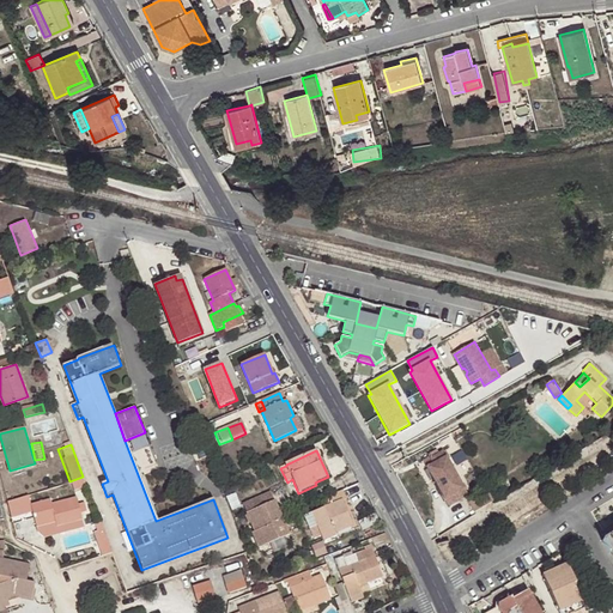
[(423,461),(445,501),(463,490),(442,450),(438,453),(437,450),(429,455),(430,457),(423,461)]
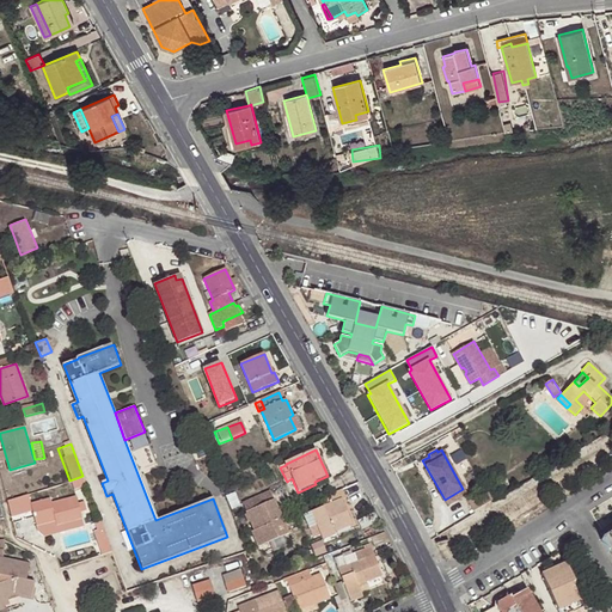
[(73,489),(86,484),(83,476),(69,481),(73,489)]
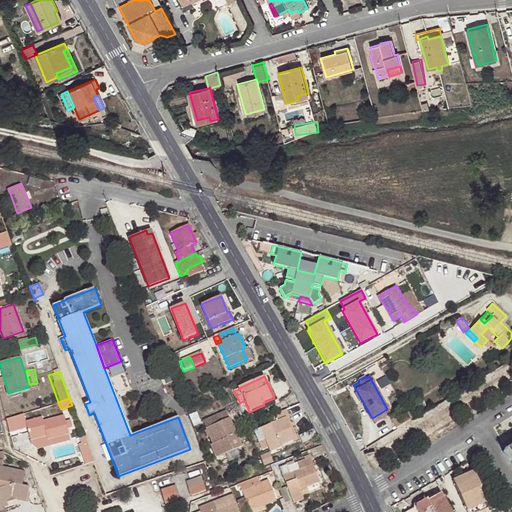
[(396,427),(412,418),(407,408),(391,418),(396,427)]
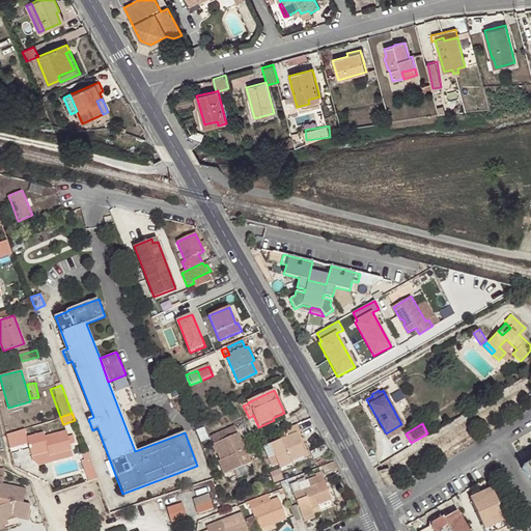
[(401,424),(386,434),(388,439),(404,428),(401,424)]
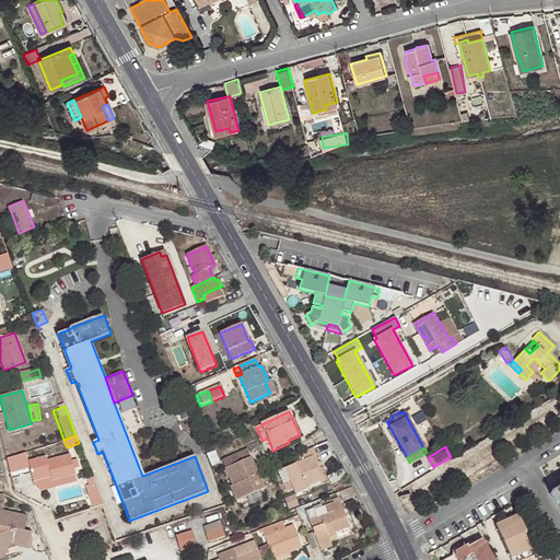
[(316,456),(313,448),(294,456),(298,464),(278,473),(282,482),(283,482),(287,491),(293,489),(295,496),(306,490),(305,487),(303,481),(319,475),(316,466),(313,467),(308,458),(312,457),(316,456)]
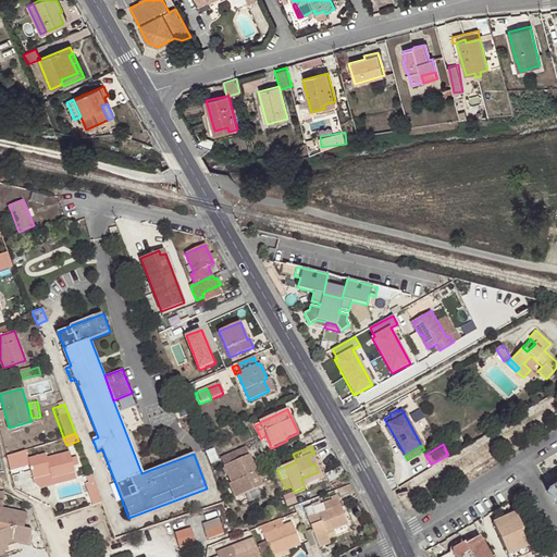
[(53,478),(75,473),(70,453),(49,458),(47,454),(29,458),(35,479),(52,473),(53,478)]
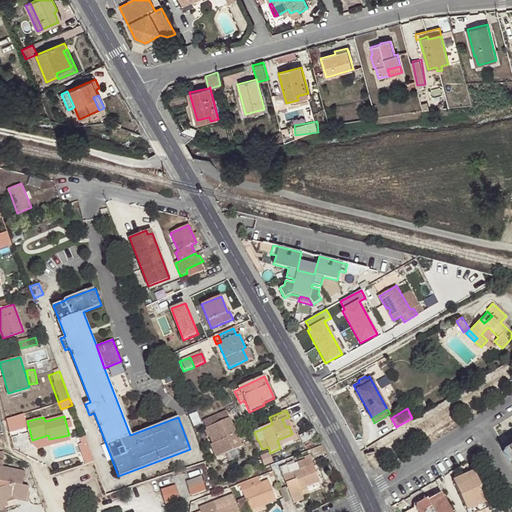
[(241,446),(228,417),(205,427),(212,443),(210,444),(216,457),(241,446)]
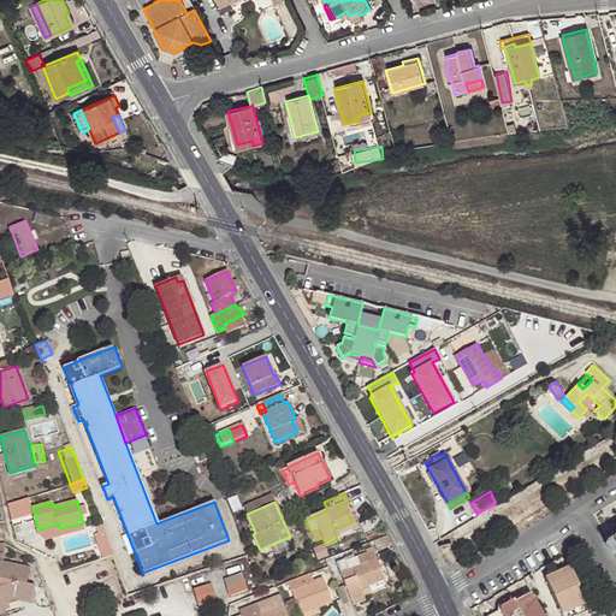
[(333,529),(336,535),(354,527),(351,522),(333,529)]
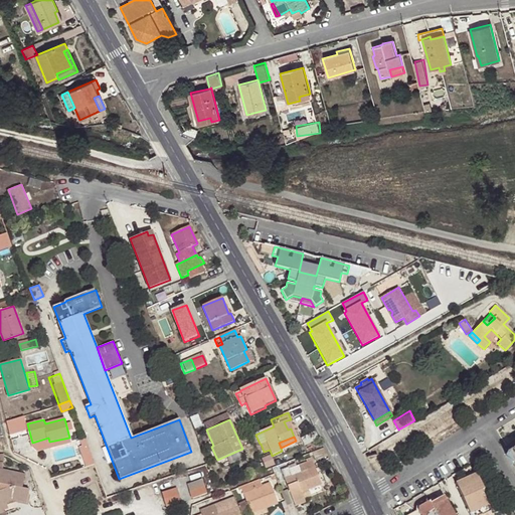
[(71,443),(69,438),(49,442),(48,438),(32,443),(35,452),(53,448),(71,443)]
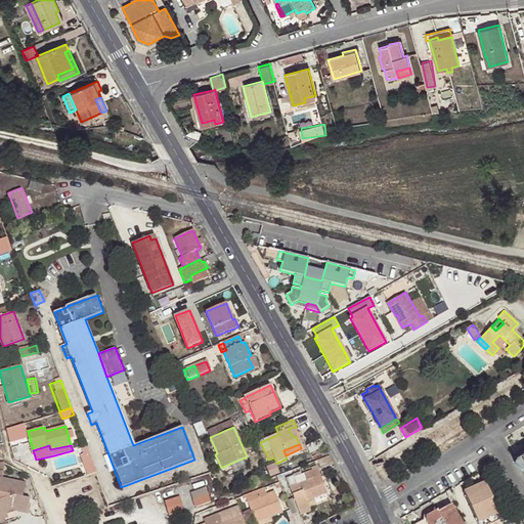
[(81,447),(91,473),(95,472),(86,445),(81,447)]
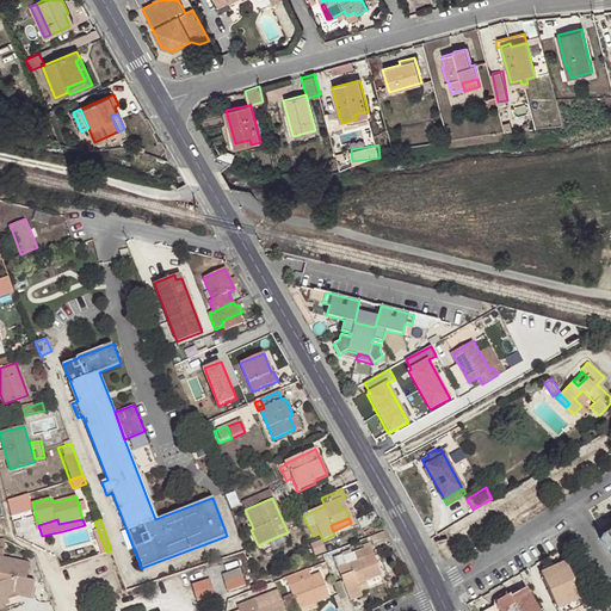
[(610,532),(600,539),(610,556),(610,532)]
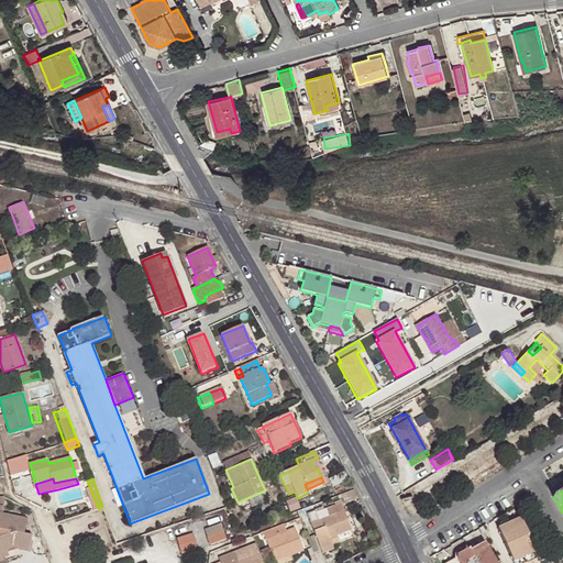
[(320,549),(332,544),(330,538),(351,530),(341,503),(324,508),(328,517),(310,523),(320,549)]
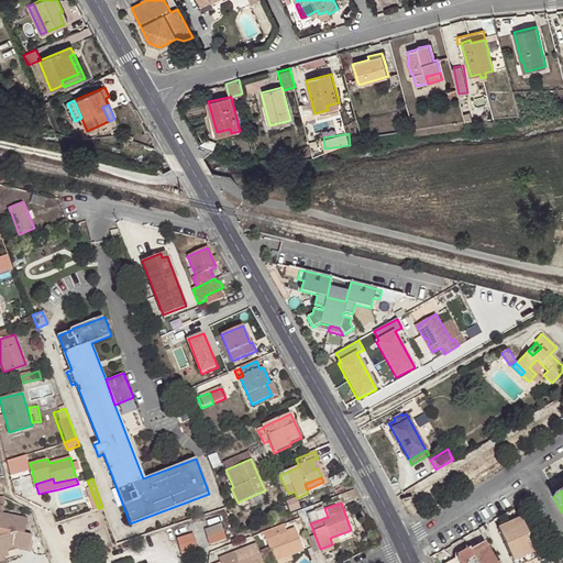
[(114,510),(106,514),(111,528),(120,525),(114,510)]
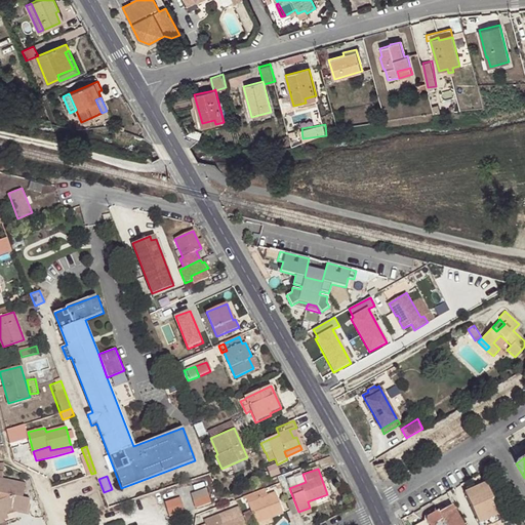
[(0,477),(0,492),(1,493),(0,497),(0,522),(4,521),(3,519),(1,512),(6,511),(12,509),(27,512),(30,498),(22,496),(25,483),(0,477)]
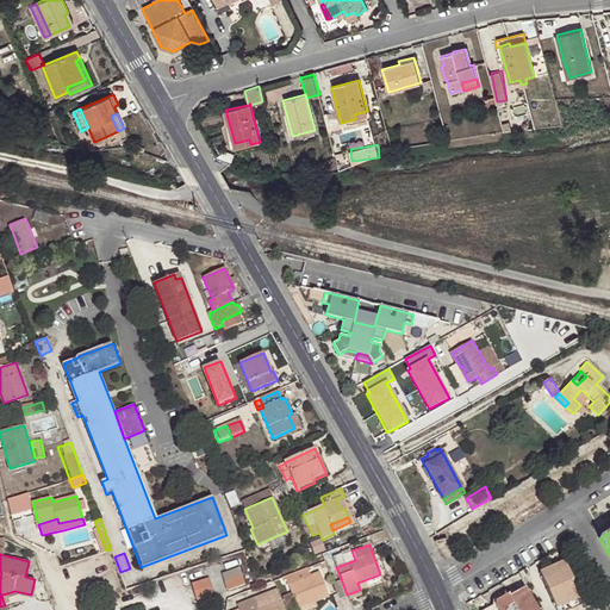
[(540,572),(556,608),(578,598),(570,582),(573,580),(565,561),(540,572)]
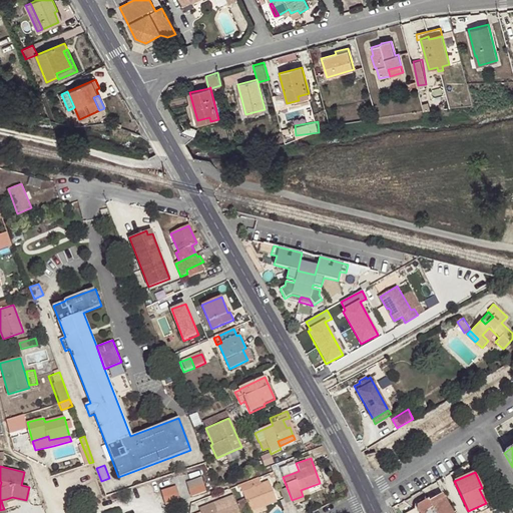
[(202,482),(200,476),(188,480),(186,481),(188,488),(202,482)]
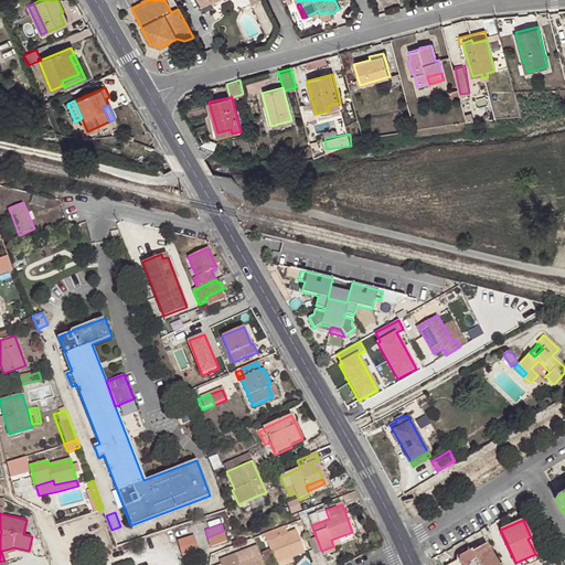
[(120,526),(112,530),(117,544),(126,541),(120,526)]
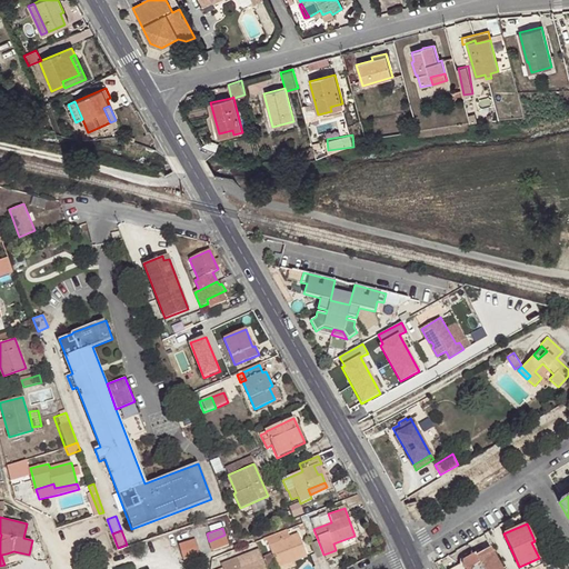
[(279,541),(276,533),(268,537),(265,538),(276,567),(277,567),(293,560),(306,556),(298,535),(279,541)]
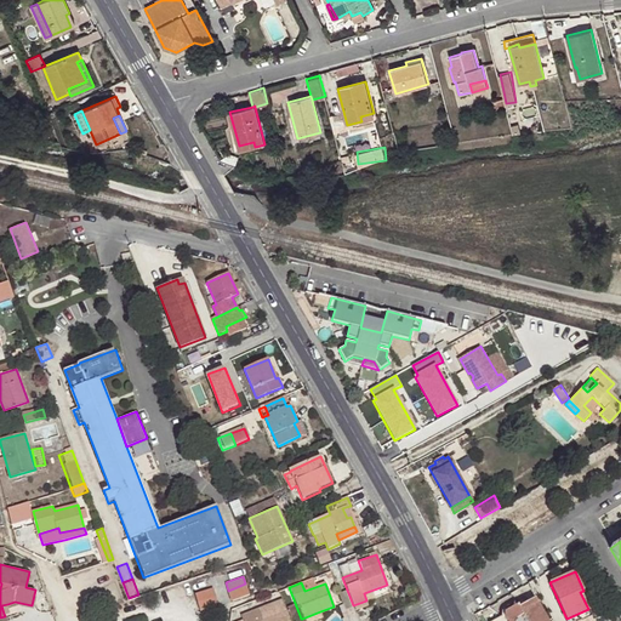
[(249,592),(245,584),(228,591),(232,599),(249,592)]
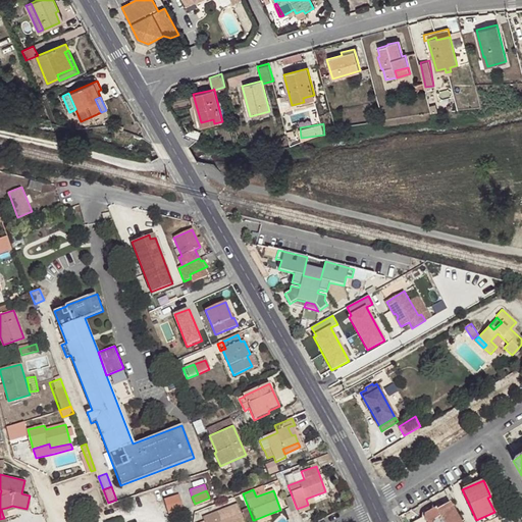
[(177,493),(174,494),(163,500),(165,507),(180,501),(177,493)]
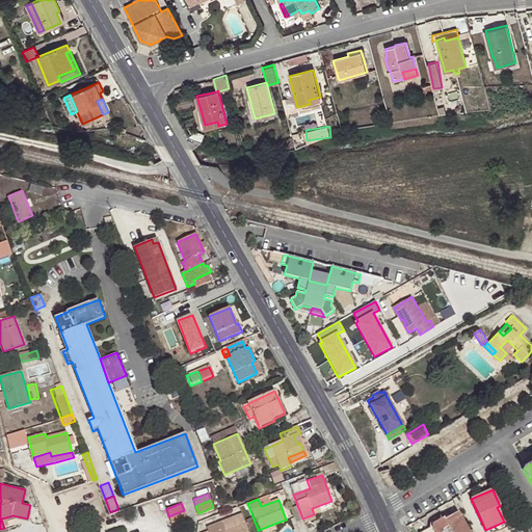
[(186,517),(184,510),(168,516),(171,523),(184,519),(186,517)]
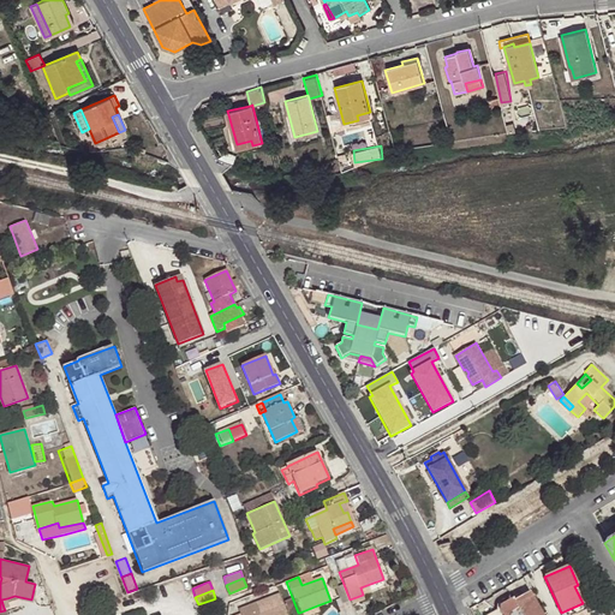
[(542,614),(531,592),(514,603),(512,599),(500,605),(499,608),(499,609),(500,611),(489,614),(542,614)]
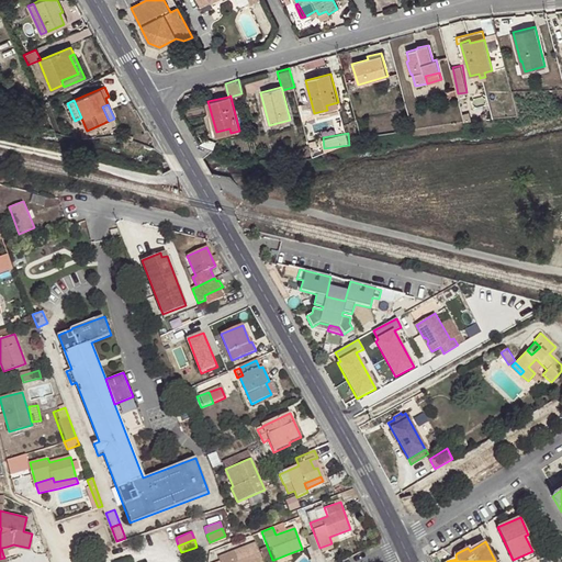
[(333,548),(332,543),(319,548),(321,552),(333,548)]
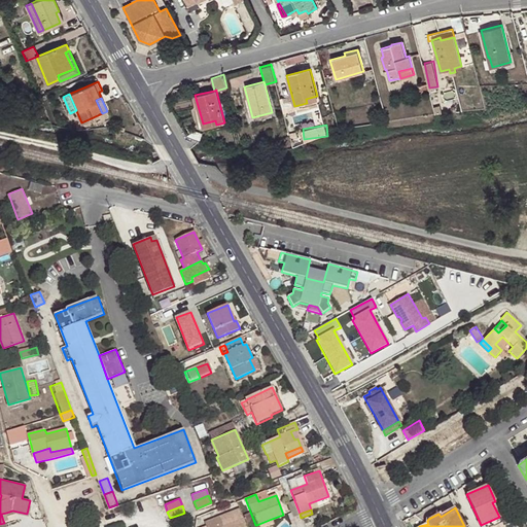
[(233,526),(237,526),(231,511),(203,521),(205,526),(233,526)]
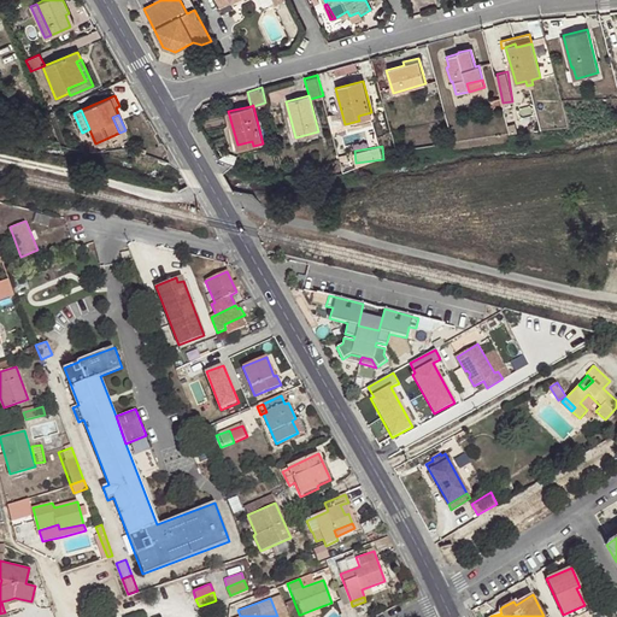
[(585,605),(563,615),(563,616),(577,616),(588,612),(585,605)]
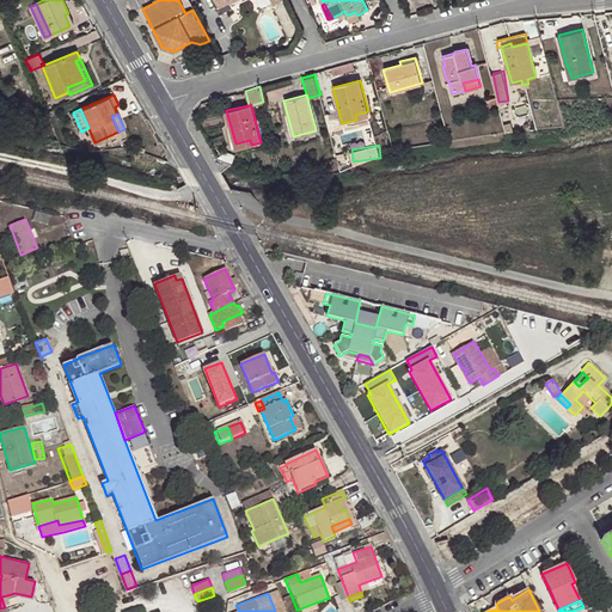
[(611,611),(605,601),(597,607),(599,611),(611,611)]
